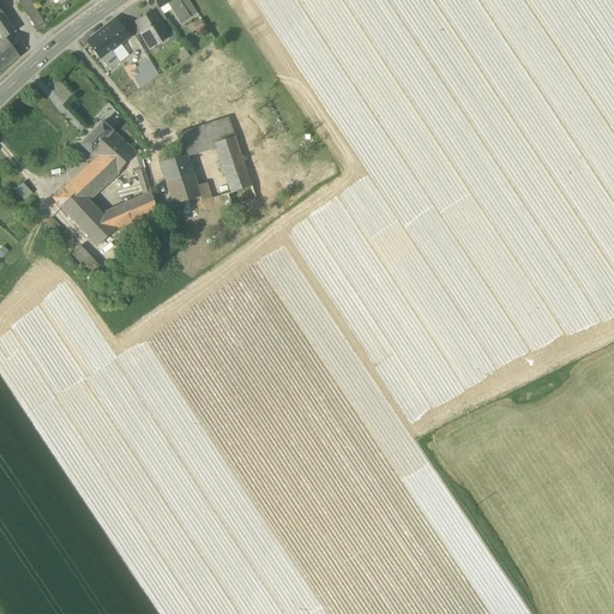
[(28,17),(37,31),(46,26),(29,0),(16,0),(26,17),(28,17)]
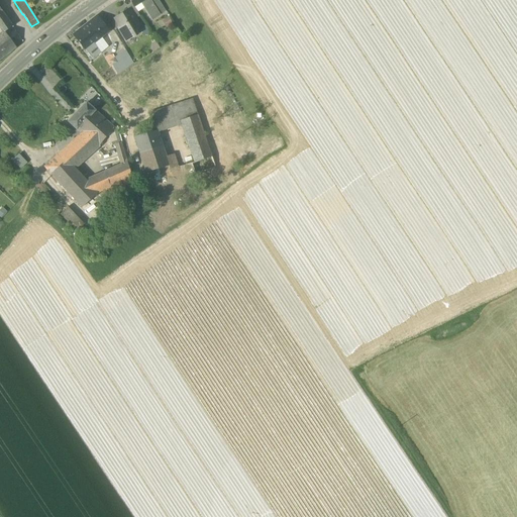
[(144,8),(152,20),(161,15),(150,0),(129,0),(132,4),(134,7),(141,2),(144,8)]
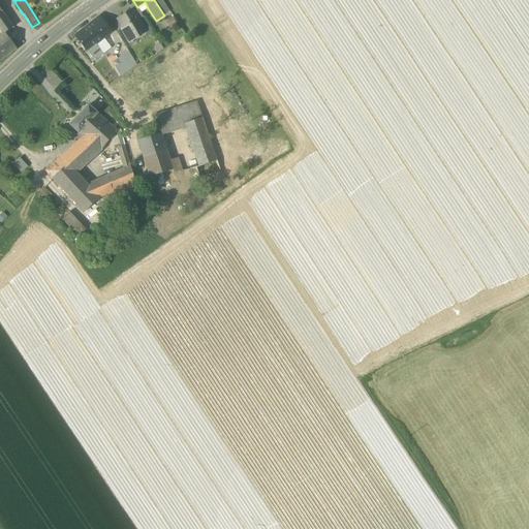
[(154,0),(164,16),(170,12),(162,0),(154,0)]
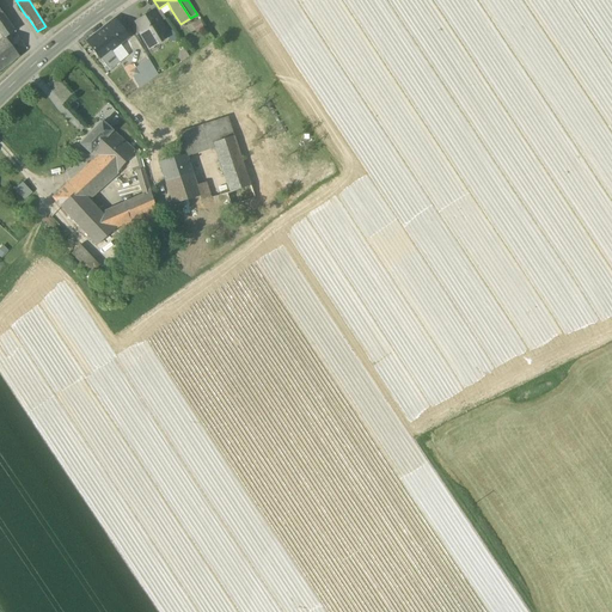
[(159,8),(163,16),(171,10),(167,2),(159,8)]
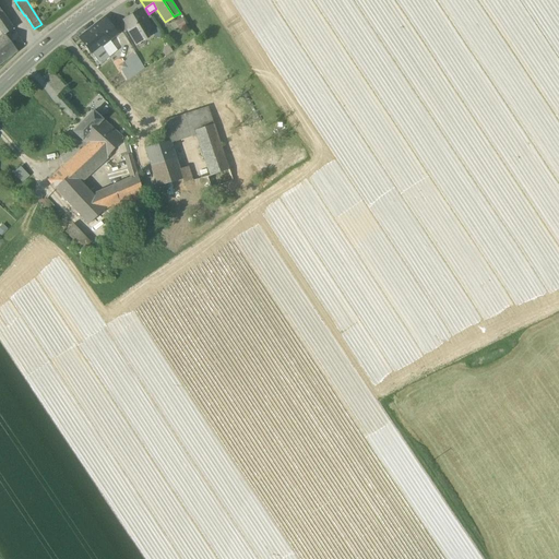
[(140,11),(145,21),(151,18),(149,14),(145,8),(143,4),(137,9),(139,12),(140,11)]
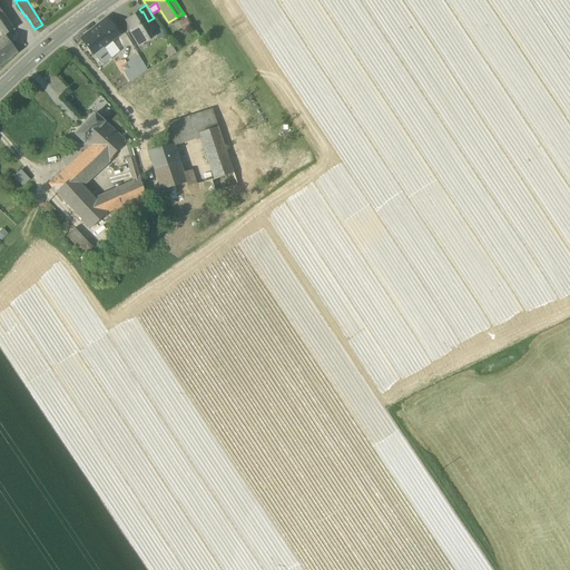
[(138,43),(141,43),(148,40),(148,37),(146,33),(154,30),(148,21),(143,11),(141,12),(127,21),(133,30),(131,30),(138,43)]
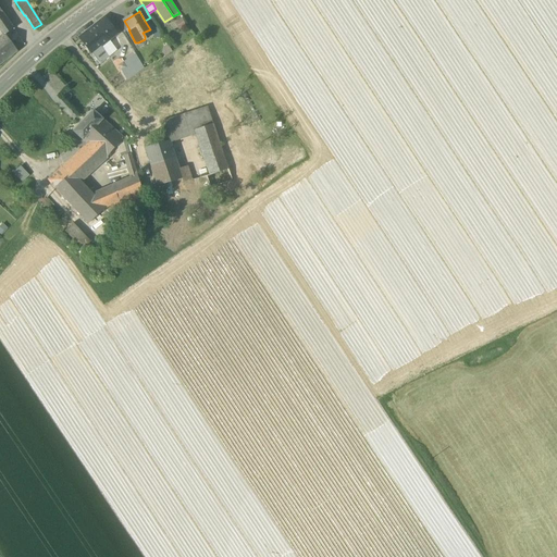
[(78,38),(100,64),(109,57),(100,47),(109,40),(118,33),(104,17),(78,38)]
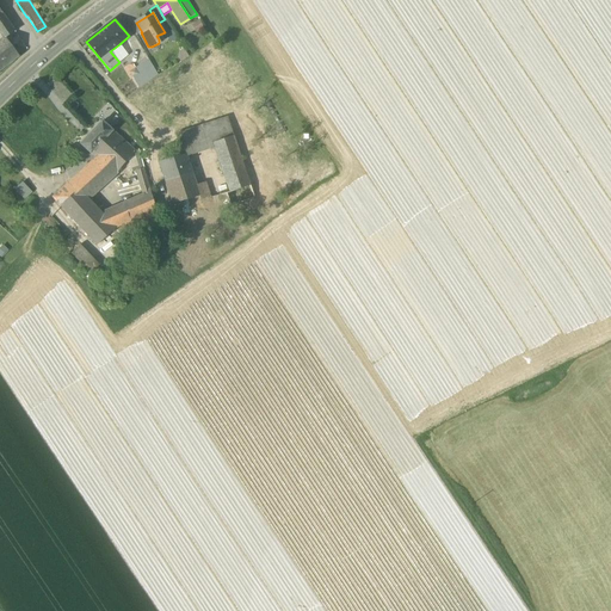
[(204,29),(199,22),(192,25),(196,34),(204,29)]
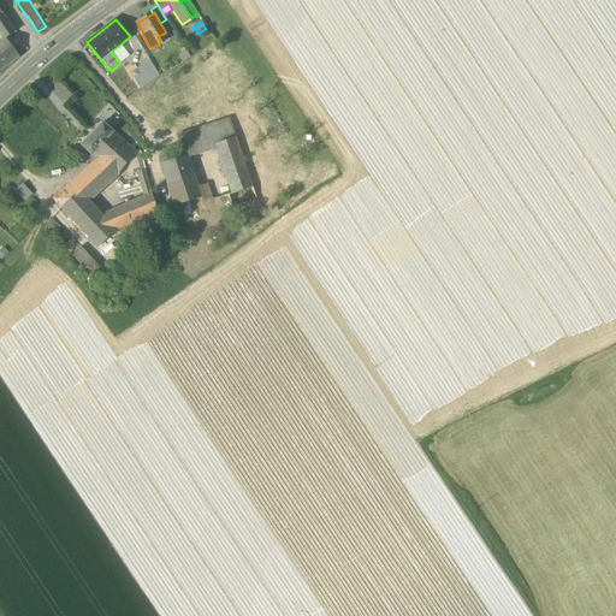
[(15,33),(9,23),(0,28),(0,41),(4,39),(5,39),(15,33)]
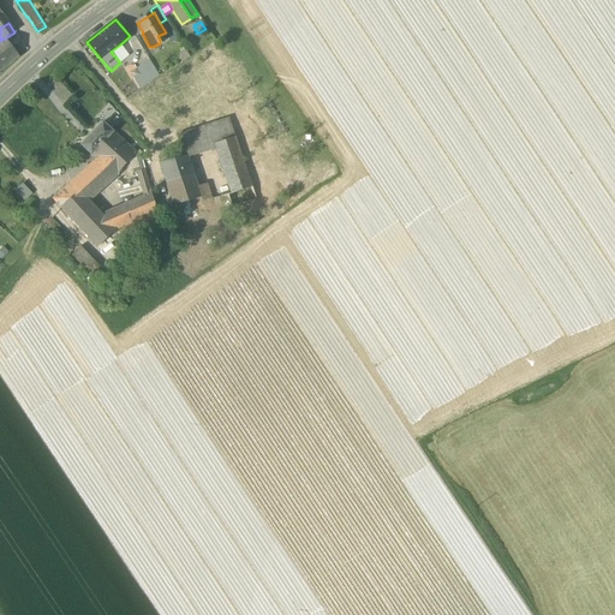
[(178,40),(173,31),(166,35),(171,43),(178,40)]
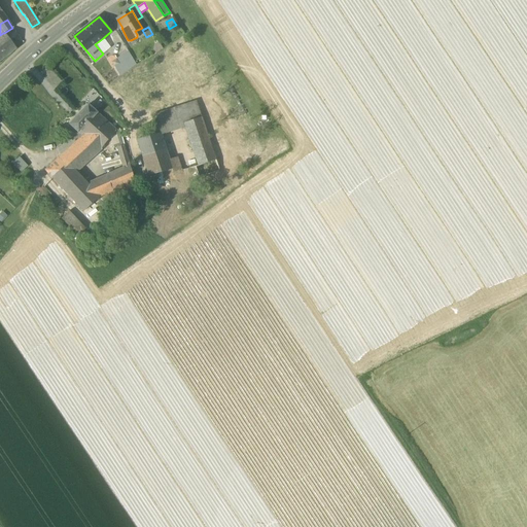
[(3,33),(0,35),(0,60),(15,48),(4,33),(3,33)]
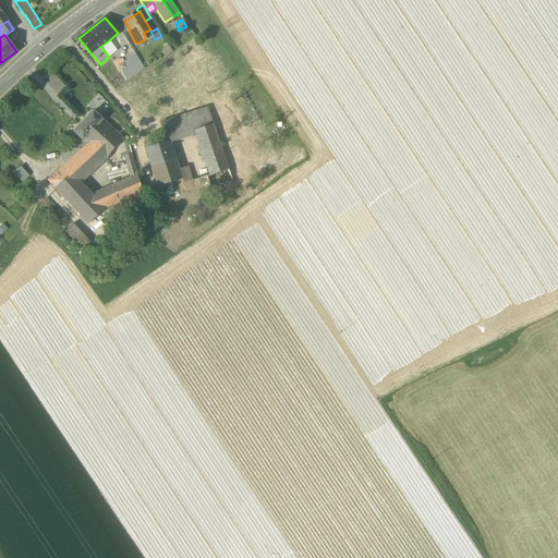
[(118,50),(109,40),(100,47),(109,57),(109,58),(118,50)]
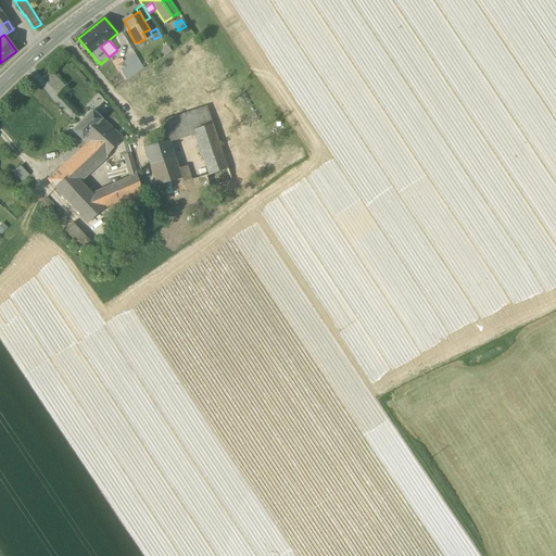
[(162,54),(164,57),(172,52),(167,45),(163,47),(162,50),(162,54)]
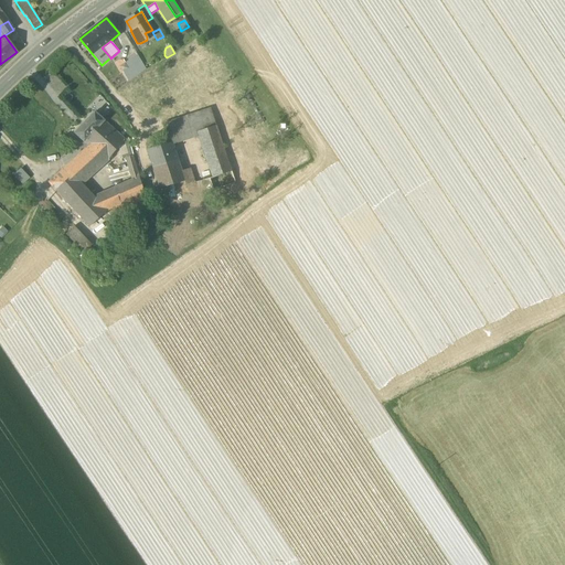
[(128,68),(132,75),(145,67),(137,56),(125,63),(128,68)]
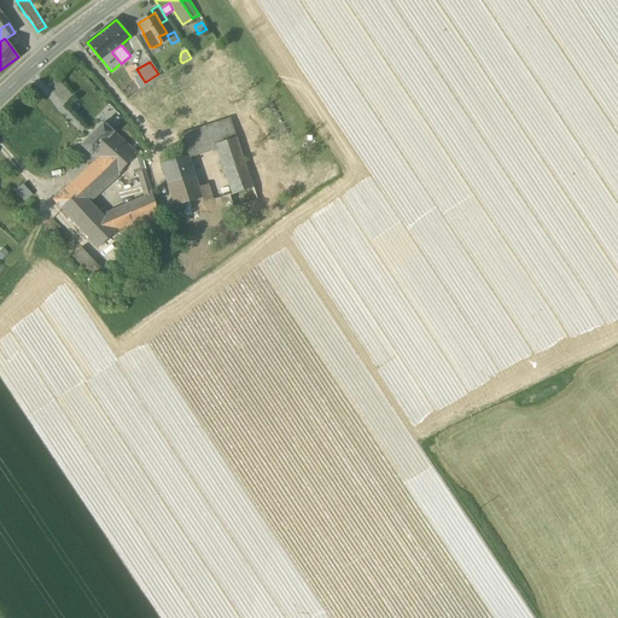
[(159,76),(158,74),(145,82),(140,75),(134,79),(141,89),(159,76)]
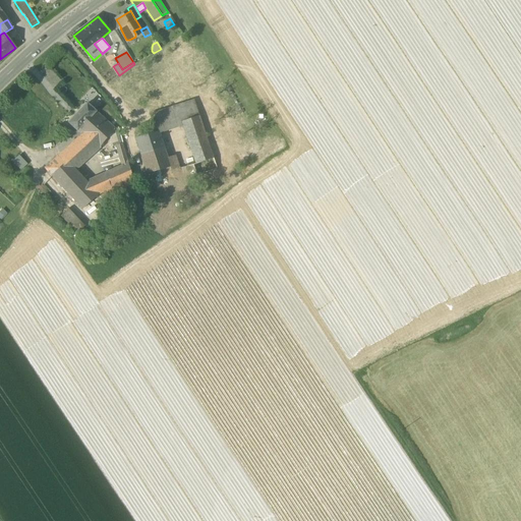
[(176,107),(181,122),(198,116),(193,101),(176,107)]
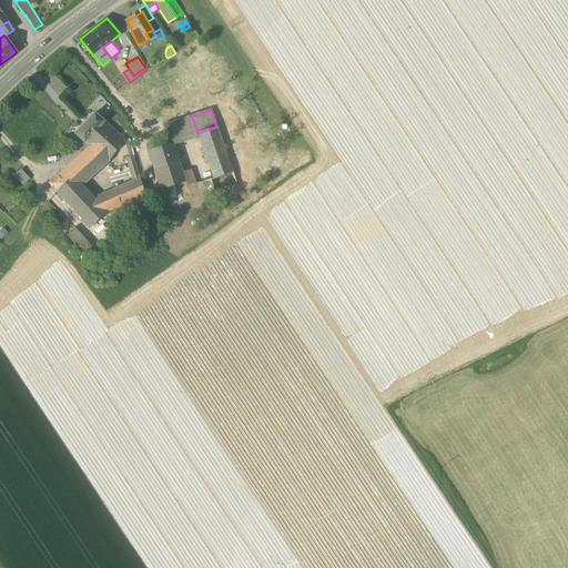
[(101,148),(112,156),(119,149),(125,141),(124,141),(94,113),(74,134),(82,141),(89,148),(95,153),(101,148)]
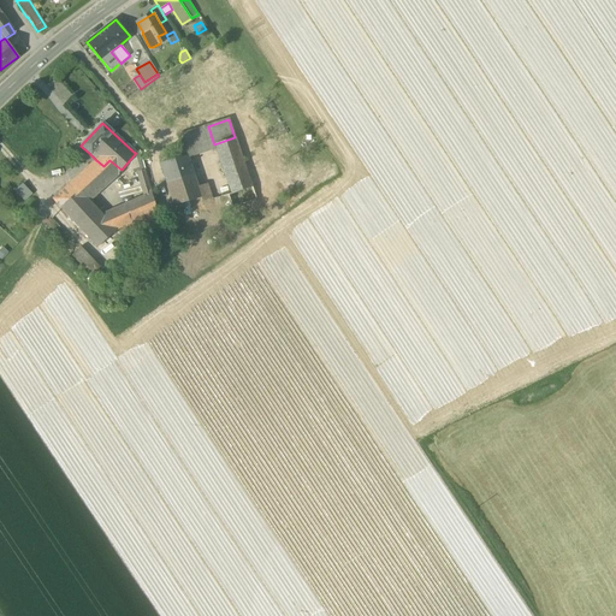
[(188,158),(215,149),(214,144),(208,126),(177,136),(183,154),(187,153),(188,157),(188,158)]
